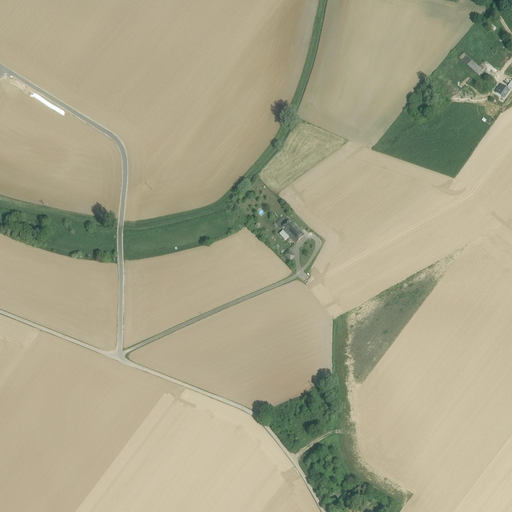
[(479,68),(472,61),(467,66),(479,76),(483,71),(479,68)]
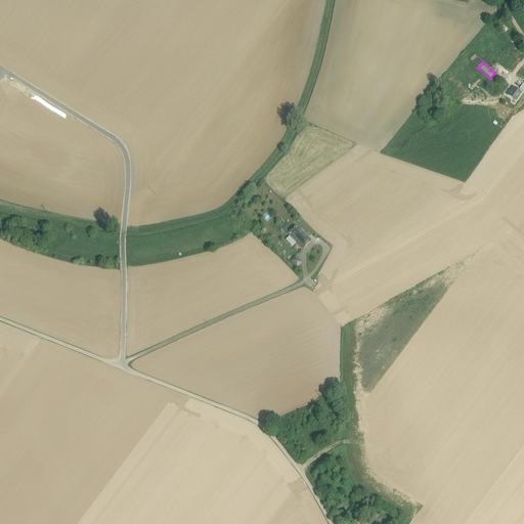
[(517,91),(514,88),(510,93),(508,95),(516,101),(521,93),(517,91)]
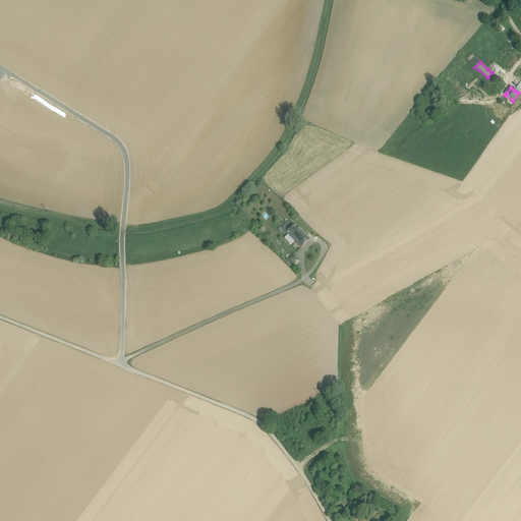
[(292,222),(284,230),(286,233),(294,225),(292,222)]
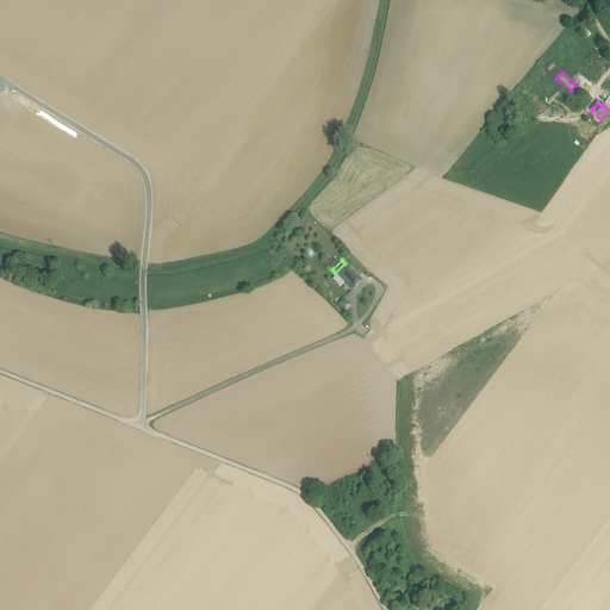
[(354,273),(346,263),(344,263),(335,273),(346,284),(352,277),(350,277),(354,273)]
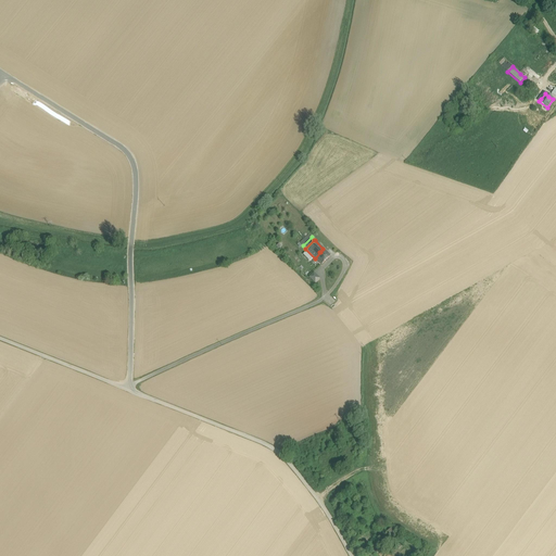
[(320,252),(315,258),(321,265),(330,256),(323,249),(319,252),(320,252)]
